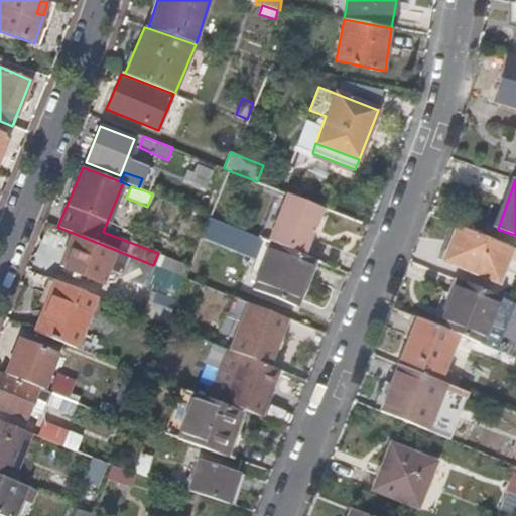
[(321,207),(286,192),(267,240),(272,242),(303,254),(311,234),(309,233),(312,226),(314,227),(321,207)]
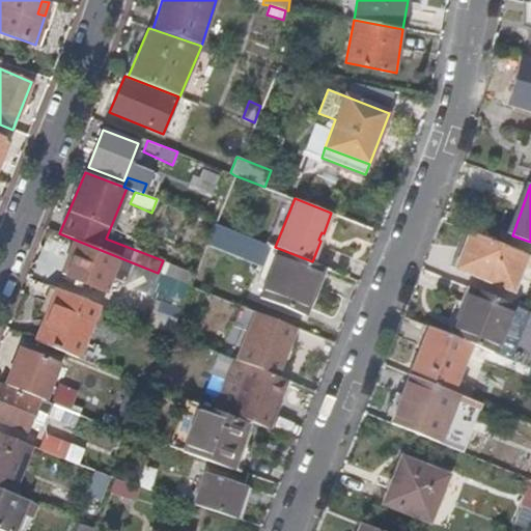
[(211,225),(202,245),(245,262),(253,243),(211,225)]
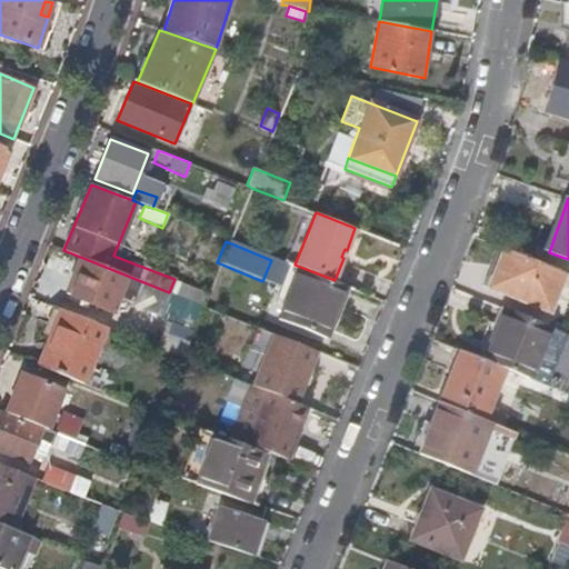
[(509,250),(503,248),(488,288),(493,290),(509,250)]
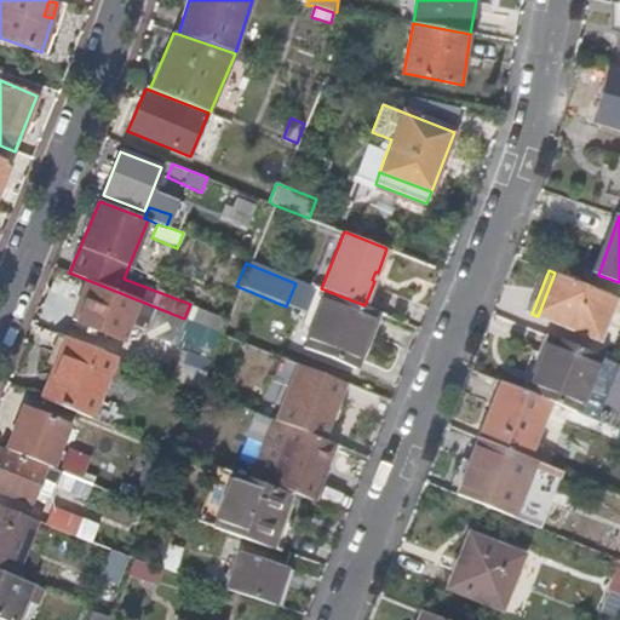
[(615,297),(555,273),(538,316),(568,328),(570,321),(602,334),(615,297)]
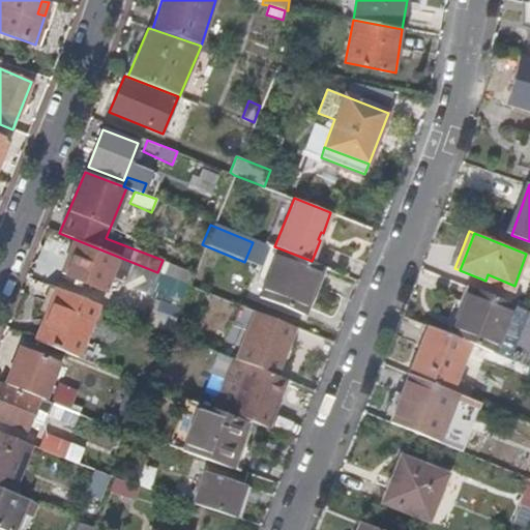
[(157,272),(75,239),(60,274),(105,292),(111,277),(149,292),(157,272)]
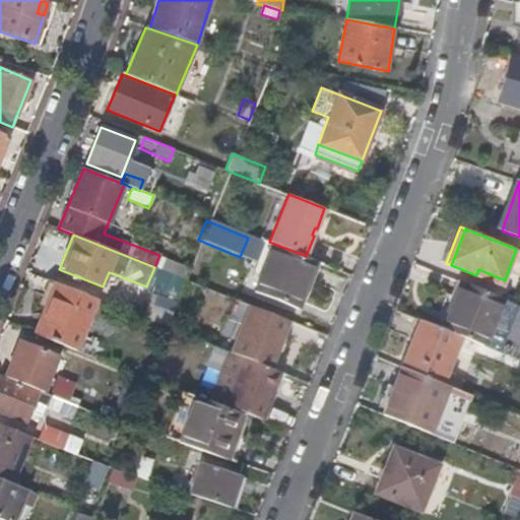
[(263,241),(254,237),(251,244),(259,248),(263,241)]
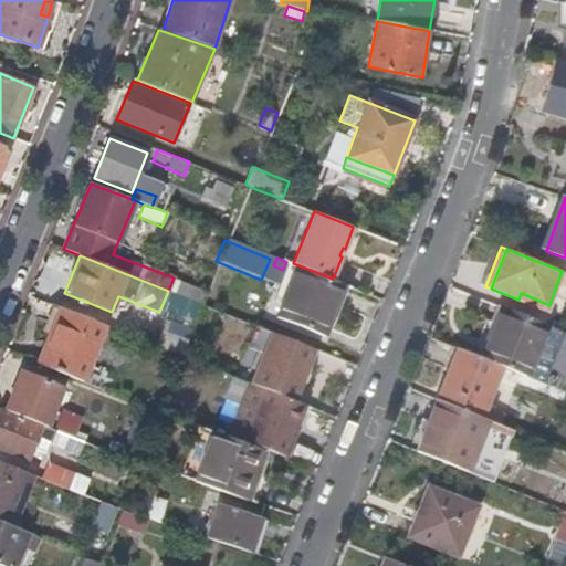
[(293,263),(290,261),(276,293),(286,297),(299,265),(293,263)]
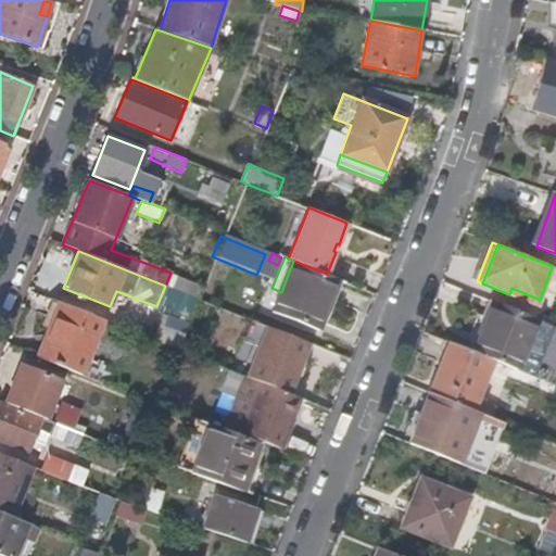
[(293,261),(281,292),(273,312),(319,330),(340,279),(327,274),(293,261)]
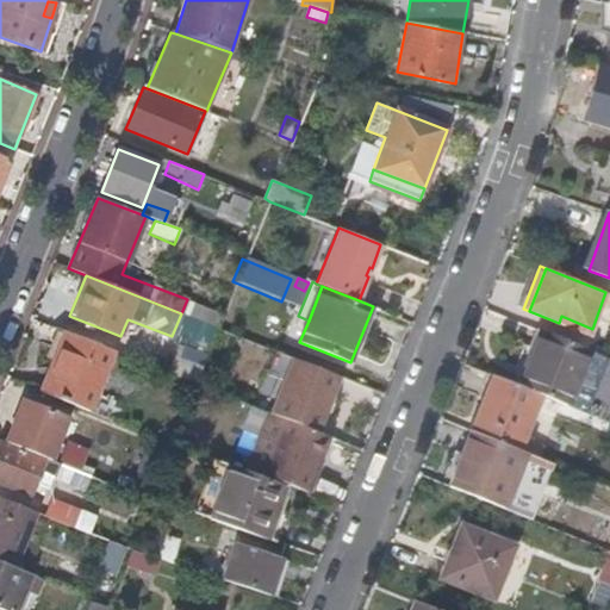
[(187,305),(184,319),(216,327),(219,312),(187,305)]
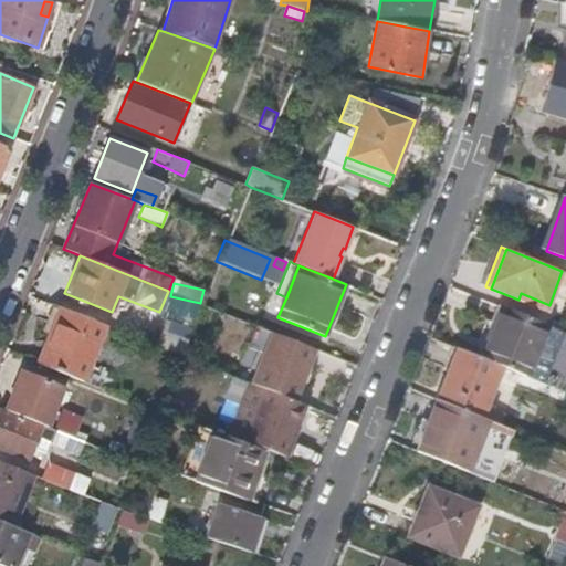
[(548,325),(502,306),(482,358),(504,367),(527,376),(548,325)]
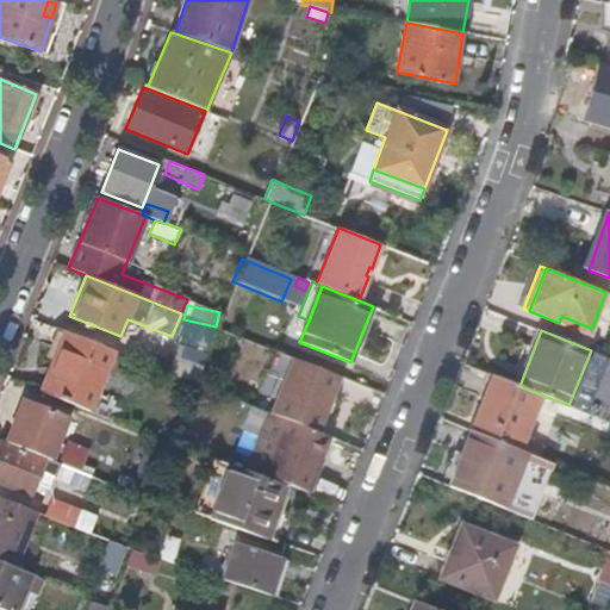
[(113,350),(64,331),(41,391),(89,411),(113,350)]
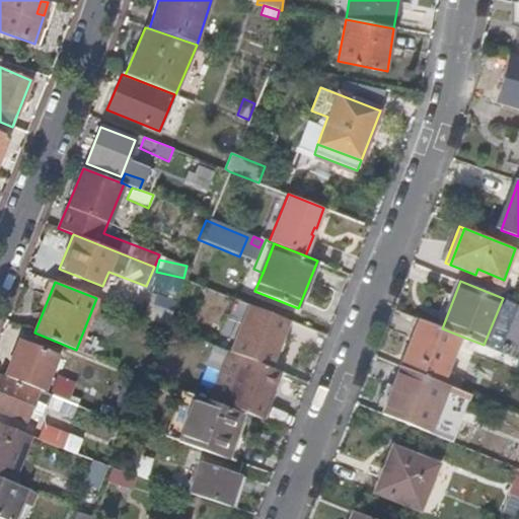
[(289,319),(251,305),(232,352),(271,367),(289,319)]
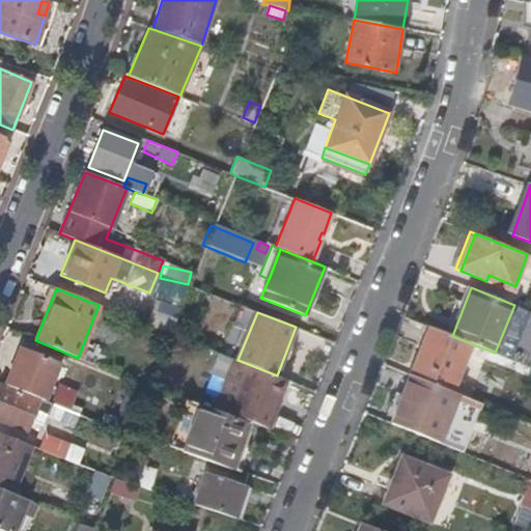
[(452,336),(429,327),(410,374),(453,392),(473,344),(452,336)]
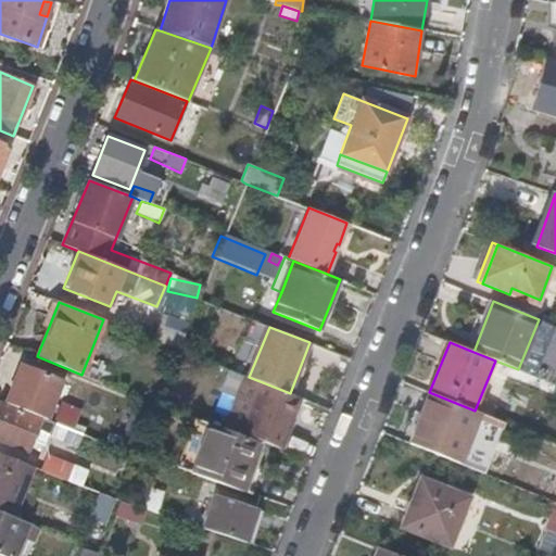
[(62,379),(21,363),(5,404),(41,417),(46,419),(62,379)]
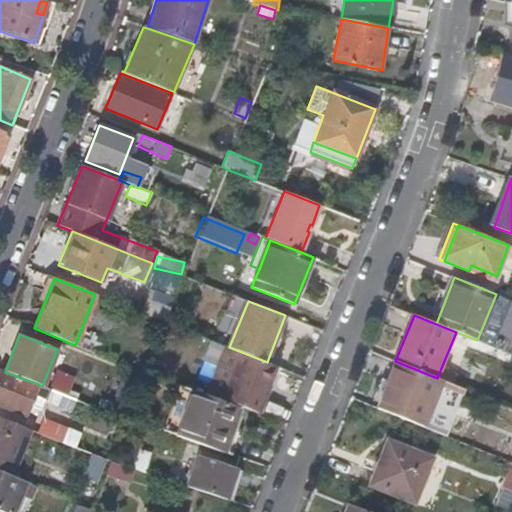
[(229,347),(225,345),(206,392),(261,414),(278,366),(267,362),(229,347)]
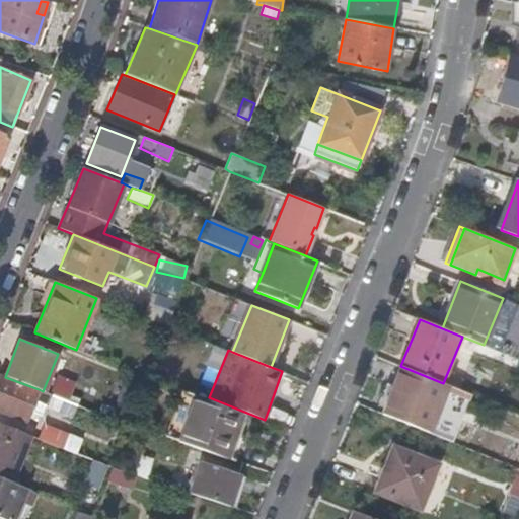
[(165,368),(151,363),(147,373),(162,378),(165,368)]
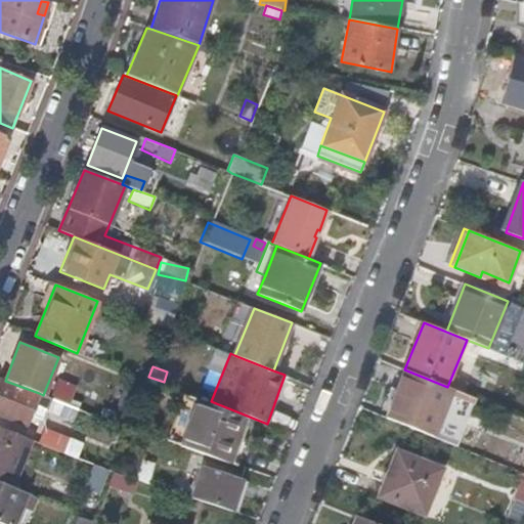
[(447,387),(404,369),(386,417),(434,436),(453,389),(447,387)]
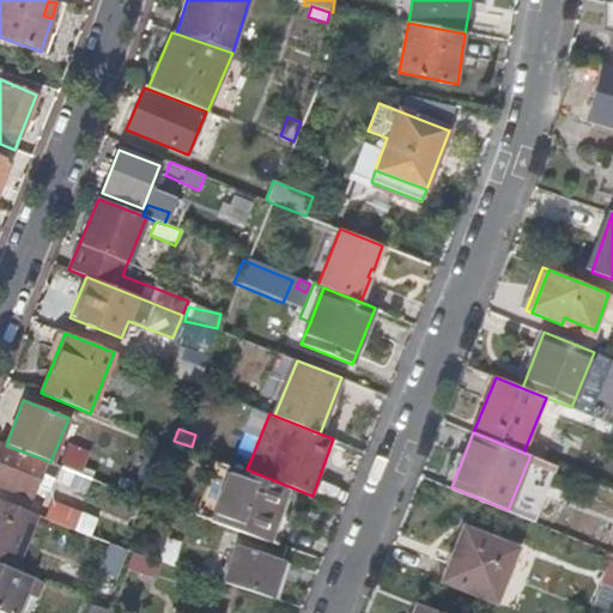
[(174,441),(173,445),(189,453),(192,447),(174,441)]
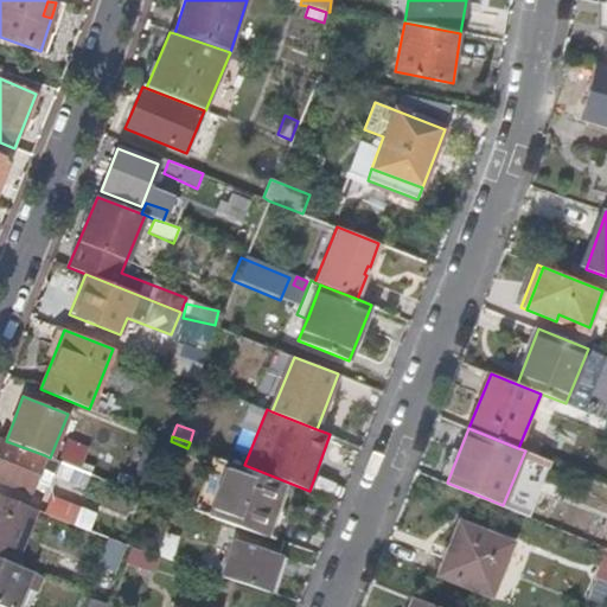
[(6,441),(0,438),(0,481),(29,494),(45,455),(6,441)]
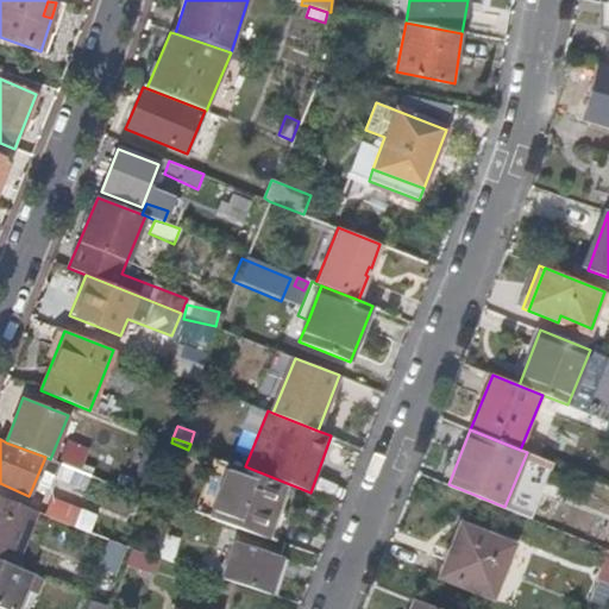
[(80,471),(61,464),(55,478),(74,488),(80,471)]
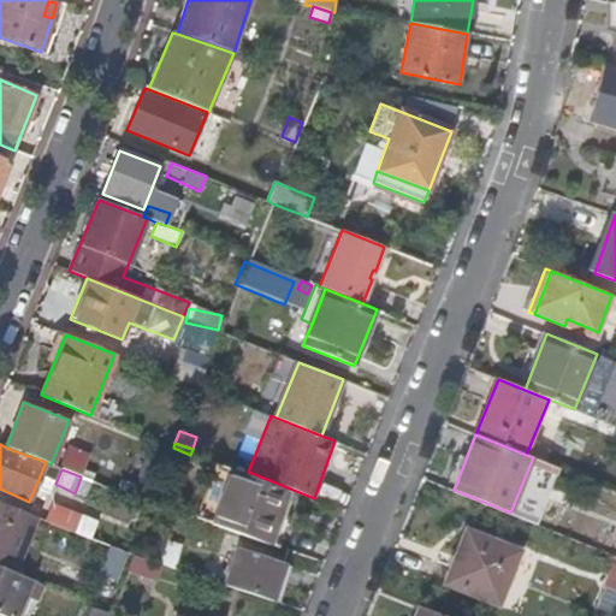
[(291,491),(231,469),(211,523),(272,544),(279,525),(291,491)]
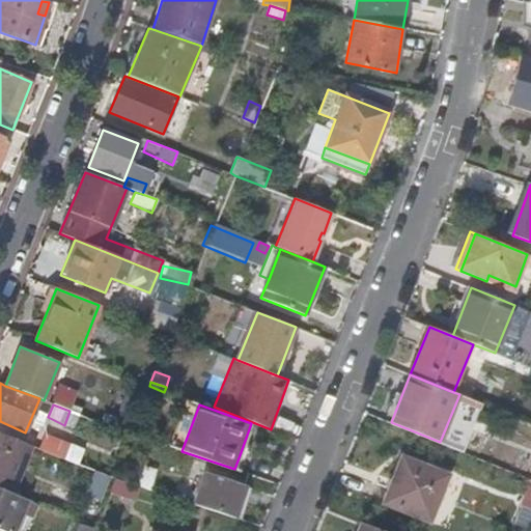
[(31,444),(0,431),(0,486),(11,492),(31,444)]
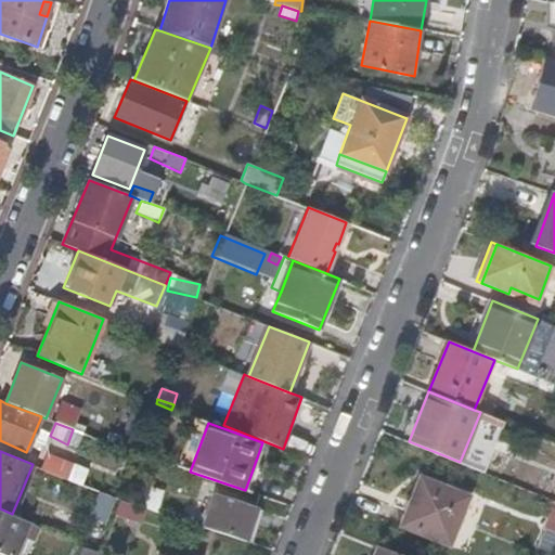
[(72,464),(44,452),(39,467),(66,478),(72,464)]
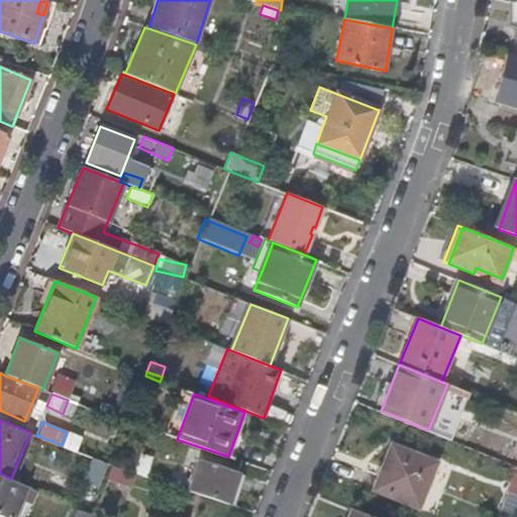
[(68,429),(67,432),(62,445),(76,451),(81,437),(78,435),(79,432),(68,429)]
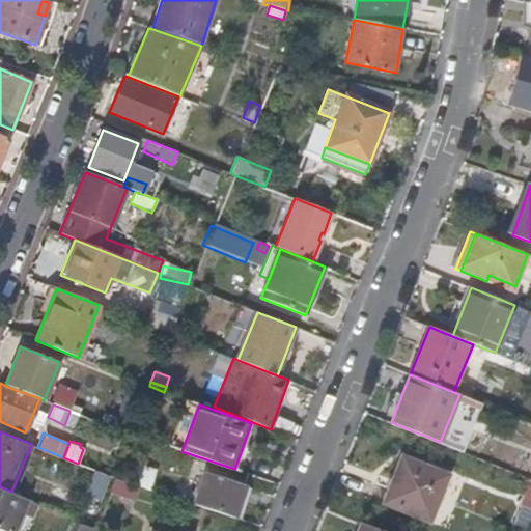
[(247,453),(241,452),(234,469),(242,471),(247,453)]
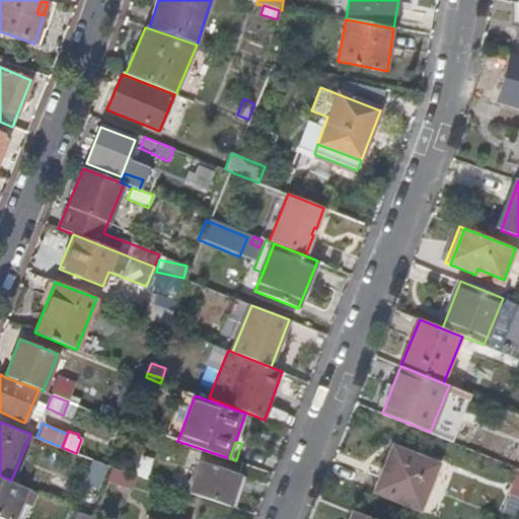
[(438,465),(391,446),(374,492),(420,511),(438,465)]
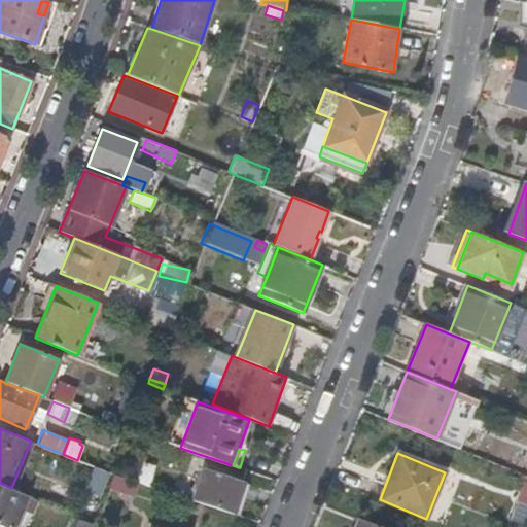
[(97,499),(107,475),(90,467),(80,493),(97,499)]
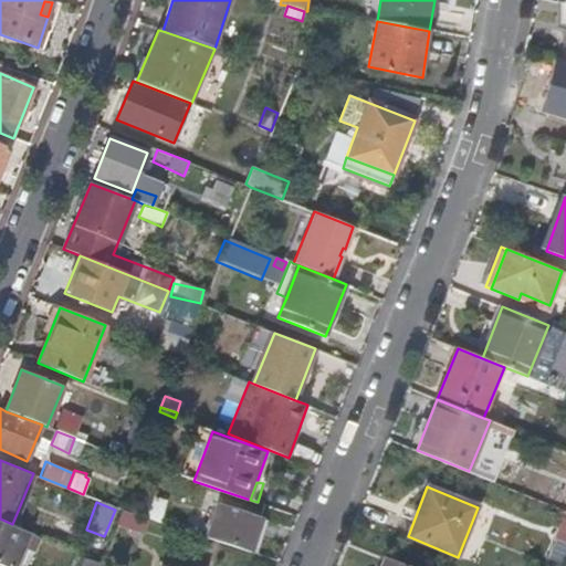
[(262,517),(219,503),(208,537),(251,552),(262,517)]
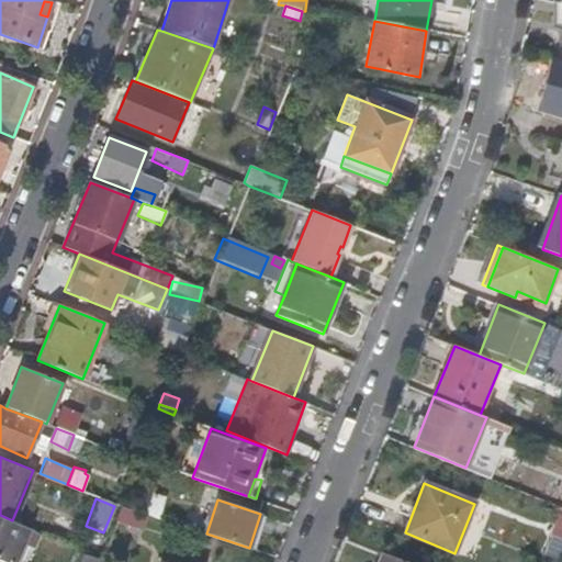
[(146,516),(131,510),(126,523),(143,527),(146,516)]
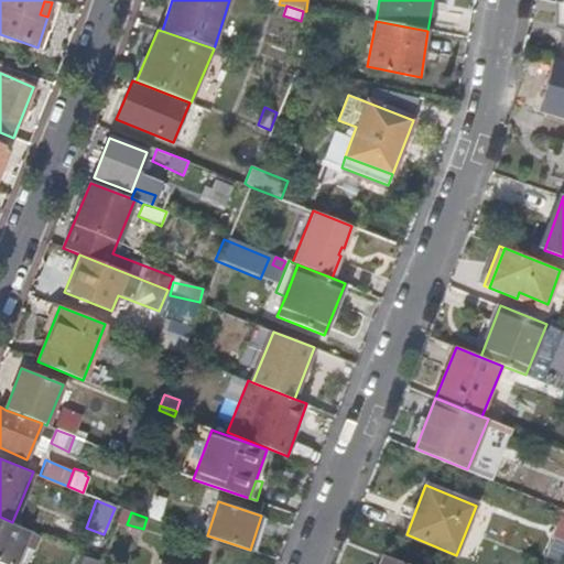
[(268,518),(261,516),(250,550),(258,553),(268,518)]
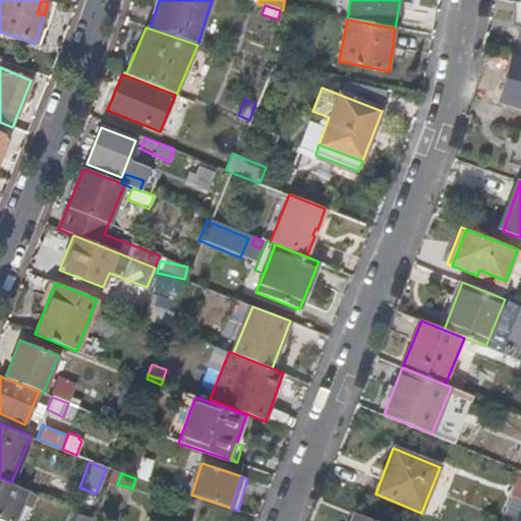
[(0,477),(0,519),(5,520),(12,520),(13,518),(19,504),(24,489),(25,488),(11,482),(0,477)]
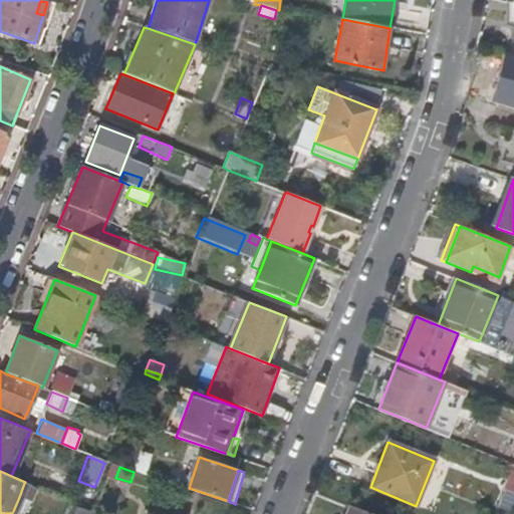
[(36,489),(24,483),(19,497),(29,502),(31,503),(36,489)]
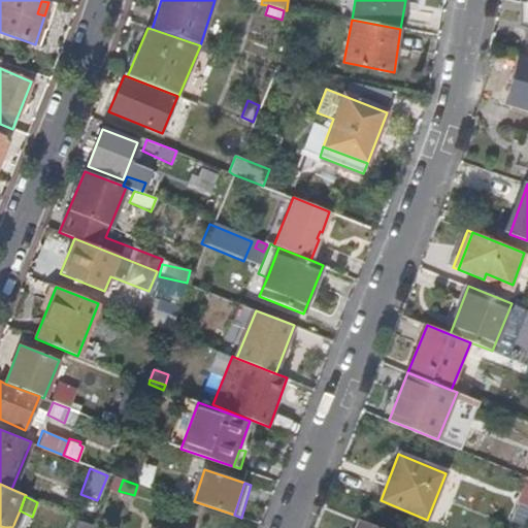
[(23,527),(30,516),(20,510),(13,525),(19,527),(23,527)]
